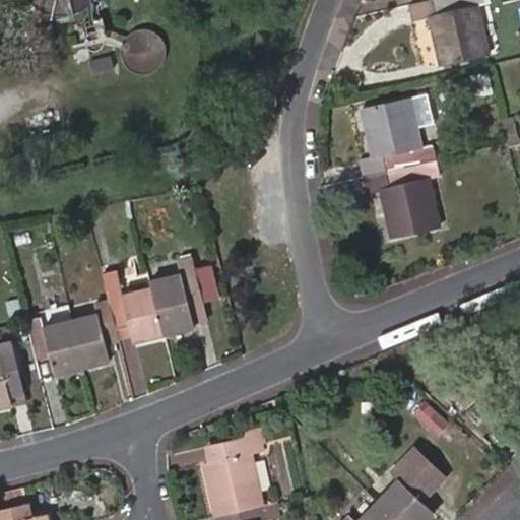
[(33,0),(37,3),(41,7),(47,10),(54,12),(60,13),(67,13),(78,9),(86,5),(89,0),(33,0)]
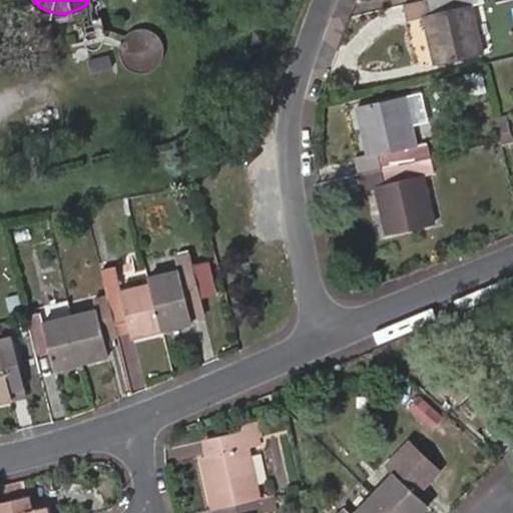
[(426,0),(430,13),(423,15),(434,63),(482,52),(471,3),(481,0),(426,0)]
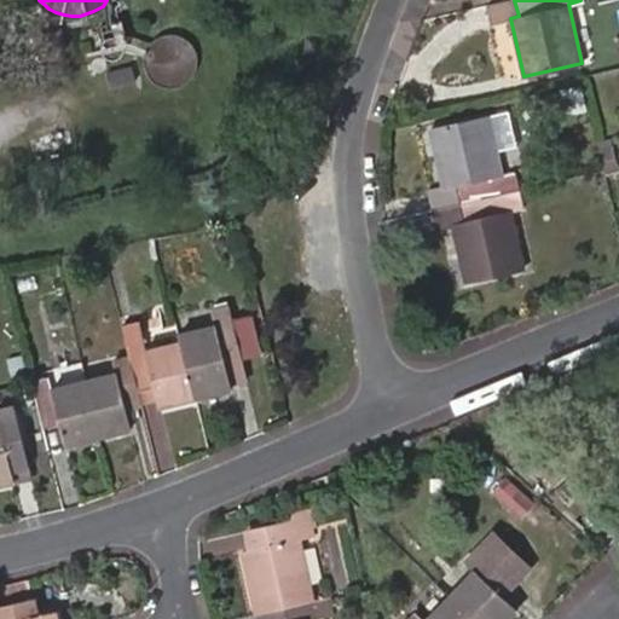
[(100,48),(100,52),(102,55),(103,57),(105,59),(108,61),(111,62),(114,63),(119,62),(122,59),(123,57),(126,55),(127,51),(127,47),(127,44),(125,40),(121,38),(119,36),(115,35),(110,35),(106,38),(104,40),(102,42),(100,45),(100,48)]
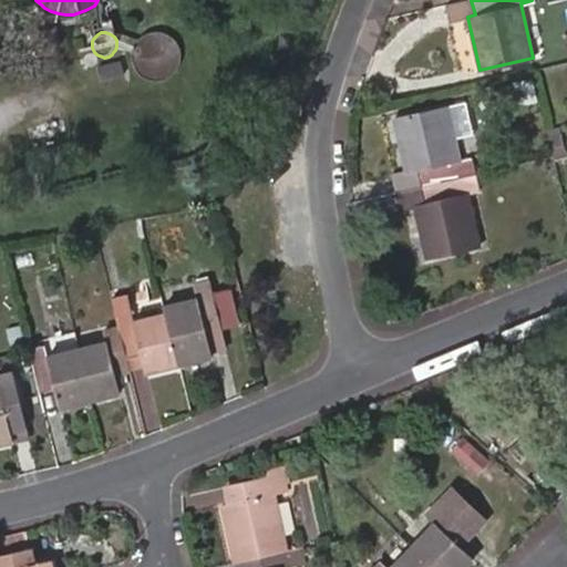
[(132,54),(133,63),(136,70),(142,75),(147,79),(157,81),(165,79),(174,72),(177,65),(179,55),(177,48),(173,40),(166,34),(157,32),(150,33),(144,35),(138,40),(134,48),(132,54)]
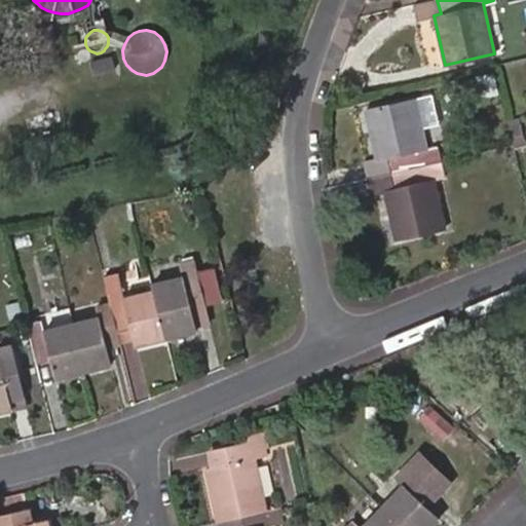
[(112,54),(90,63),(95,75),(116,68),(112,54)]
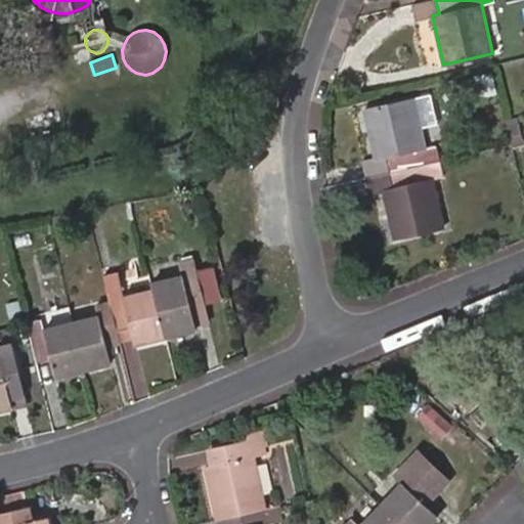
[(386,172),(439,160),(436,144),(426,146),(415,97),(363,108),(375,159),(382,157),(386,172)]
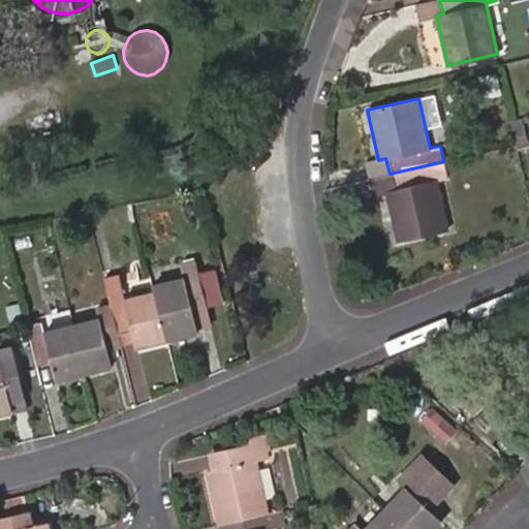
[(443,161),(390,174),(393,189),(386,191),(398,241),(448,228),(437,179),(447,177),(443,161)]
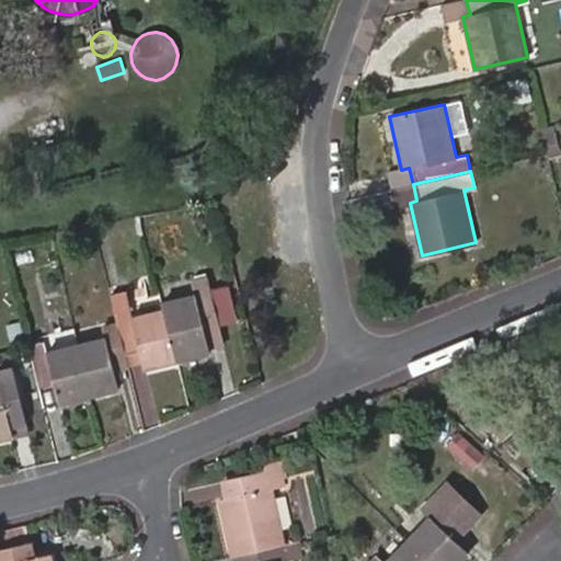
[(197,293),(162,300),(164,308),(179,359),(212,352),(205,328),(219,324),(209,287),(196,292),(197,293)]
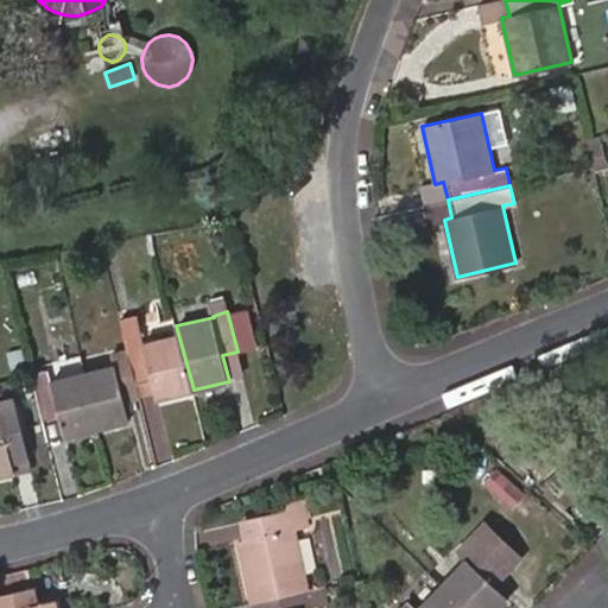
[(130,356),(134,378),(150,375),(157,398),(194,390),(178,334),(141,344),(140,334),(125,339),(130,356)]
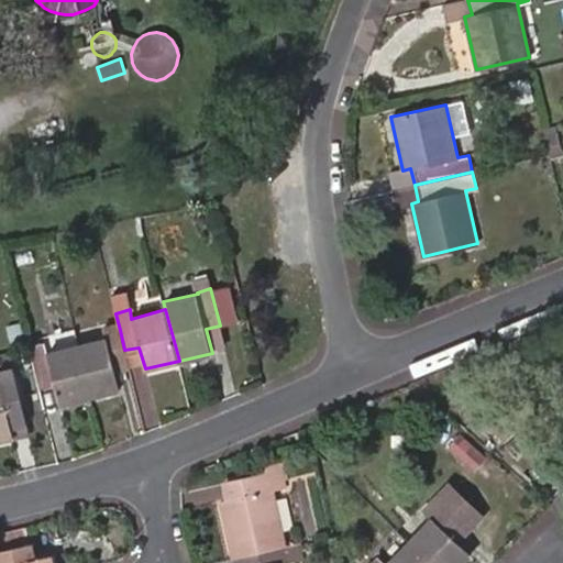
[(79,345),(92,395),(120,387),(116,370),(129,366),(124,350),(120,330),(107,333),(108,339),(79,345)]
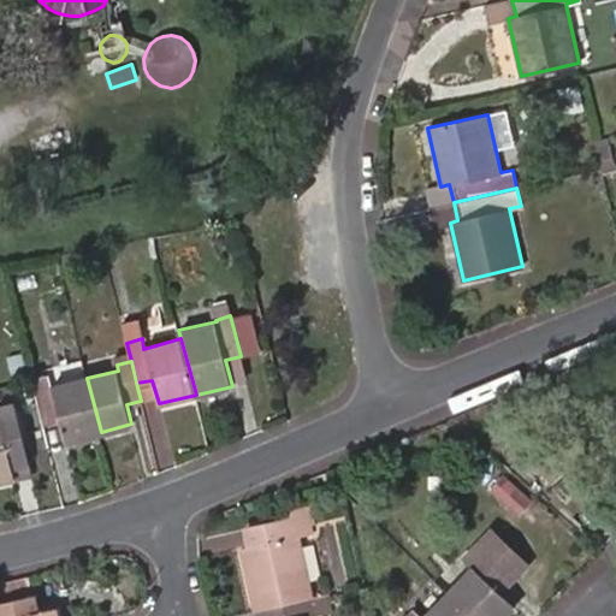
[(49,444),(101,432),(87,378),(53,385),(51,377),(34,380),(49,444)]
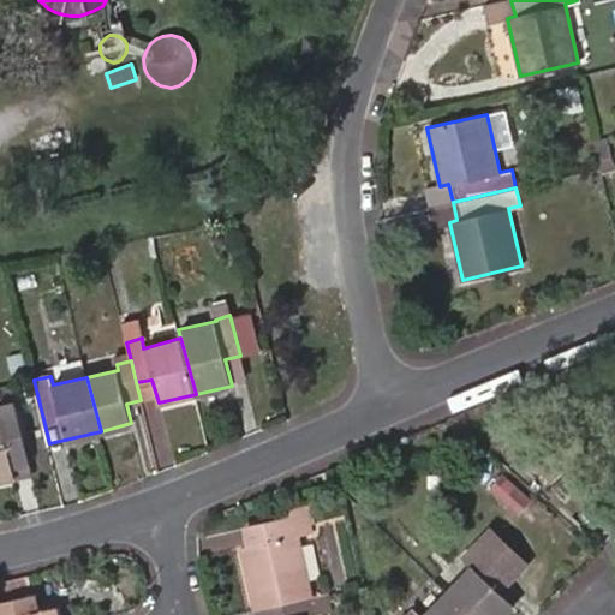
[(0,481),(17,477),(10,452),(27,447),(17,404),(0,407),(0,481)]
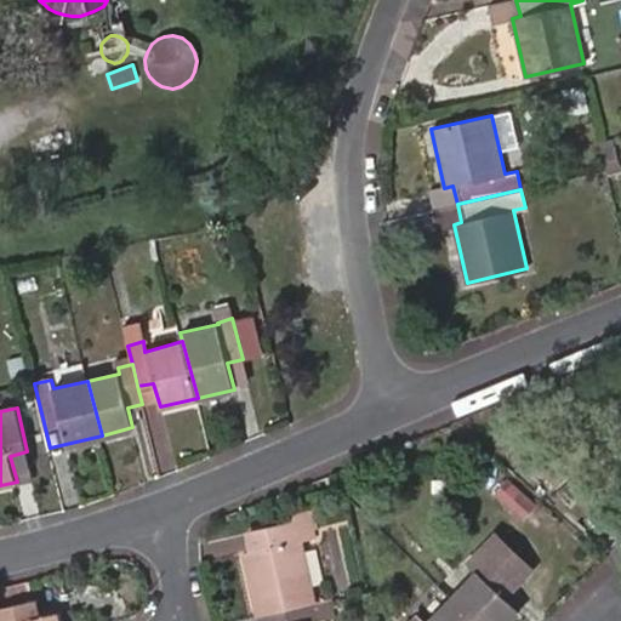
[(245,553),(258,614),(268,611),(313,602),(296,520),(260,529),(265,548),(245,553)]
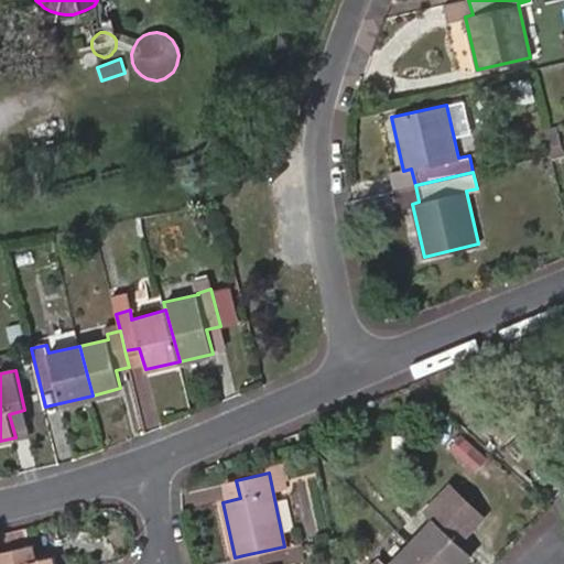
[(410,541),(433,563),(458,563),(469,553),(458,542),(484,516),(451,484),(425,509),(433,518),(410,541)]
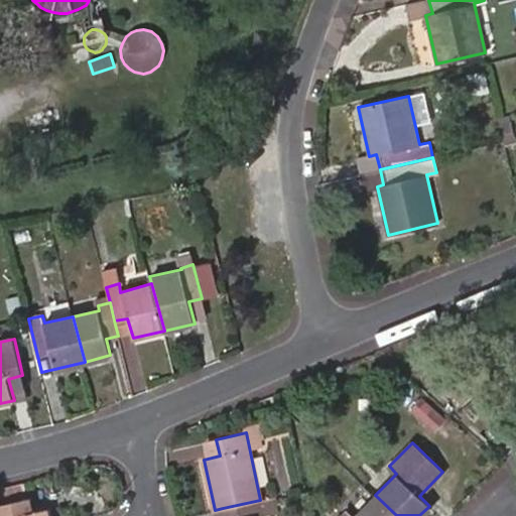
[(396,515),(375,495),(367,488),(341,515),(396,515)]
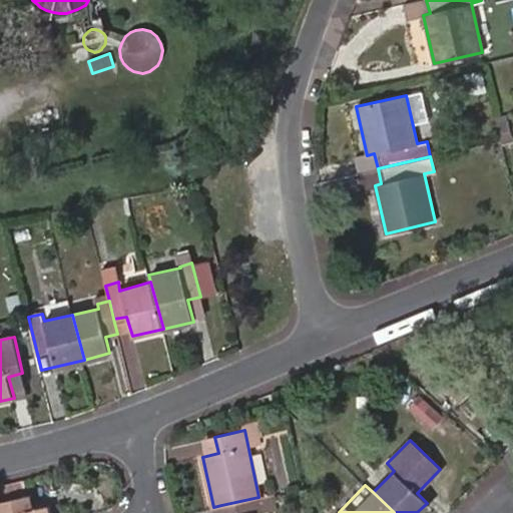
[(274,508),(272,493),(259,497),(221,505),(223,512),(253,512),(274,508)]
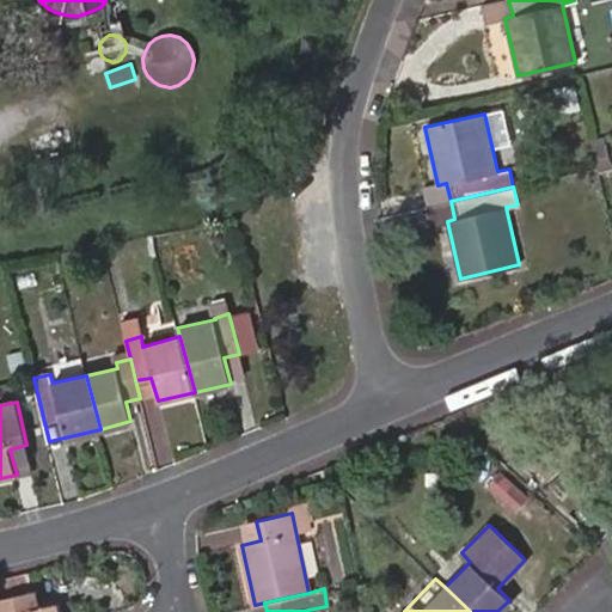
[(55,611),(54,604),(36,607),(31,593),(0,599),(0,611),(55,611)]
